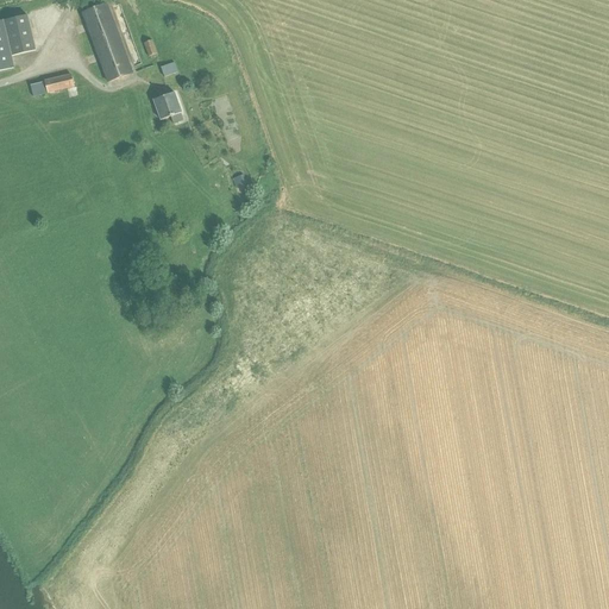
[(83,14),(108,83),(133,74),(107,5),(83,14)]
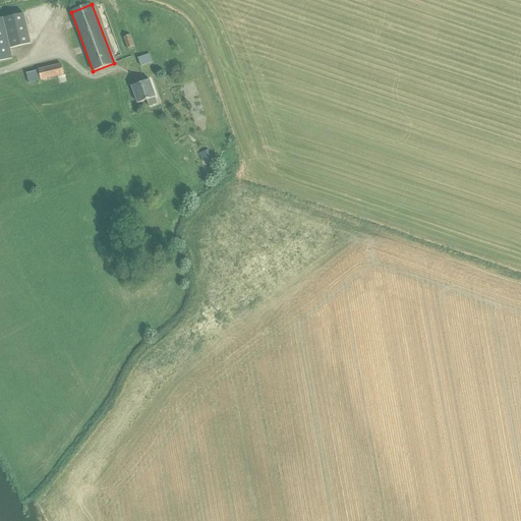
[(10,49),(31,44),(23,13),(0,18),(0,61),(12,59),(10,49)]
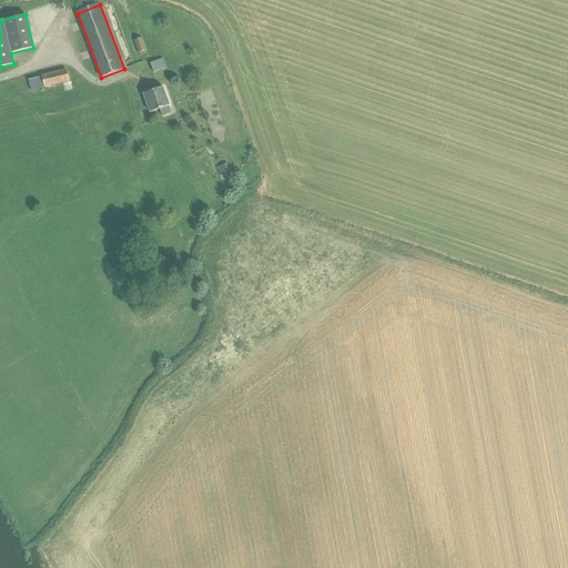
[(139,31),(131,33),(138,52),(145,50),(139,31)]
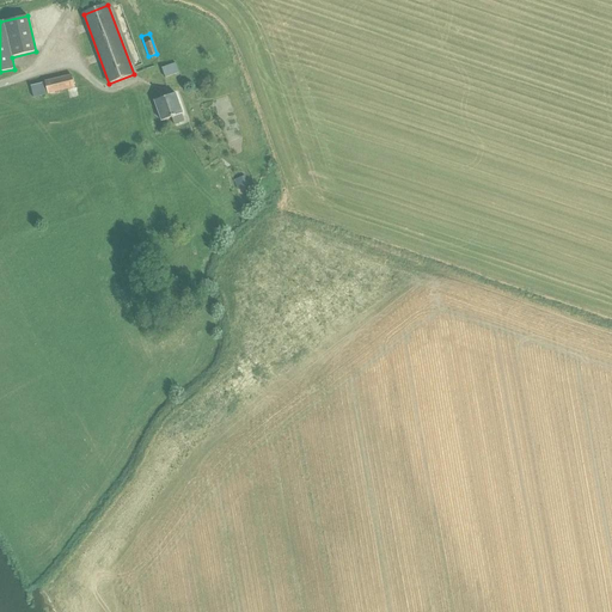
[(161,68),(166,78),(179,73),(176,63),(161,68)]
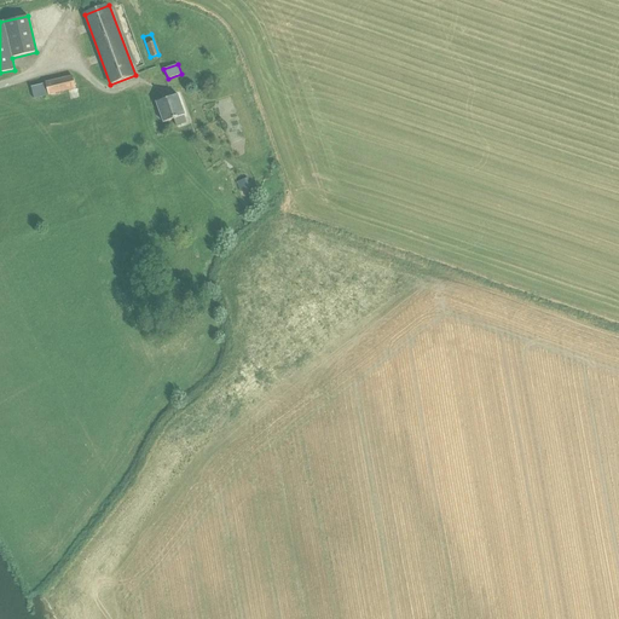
[(32,87),(34,99),(75,90),(73,76),(46,82),(46,84),(32,87)]
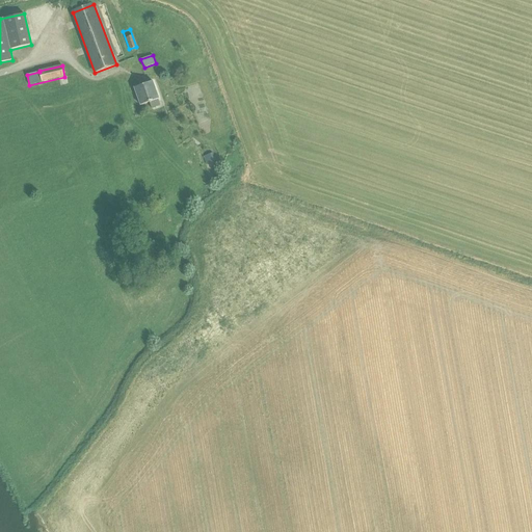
[(136,91),(139,100),(142,109),(152,106),(154,111),(161,108),(159,103),(160,103),(154,85),(136,91)]
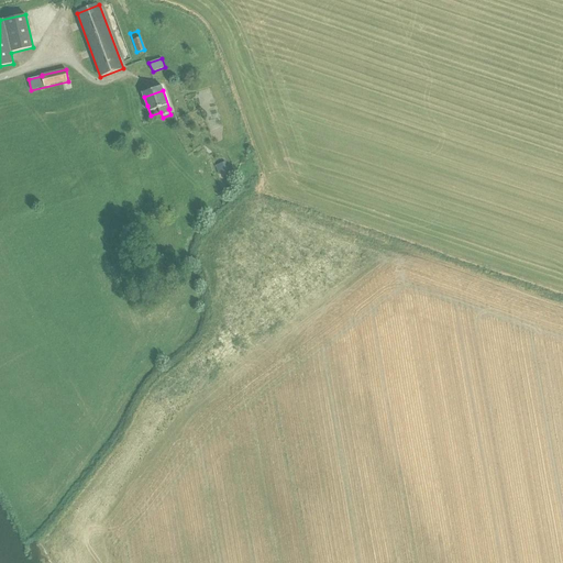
[(230,176),(231,175),(224,161),(214,165),(221,179),(222,179),(224,185),(232,181),(230,176)]
